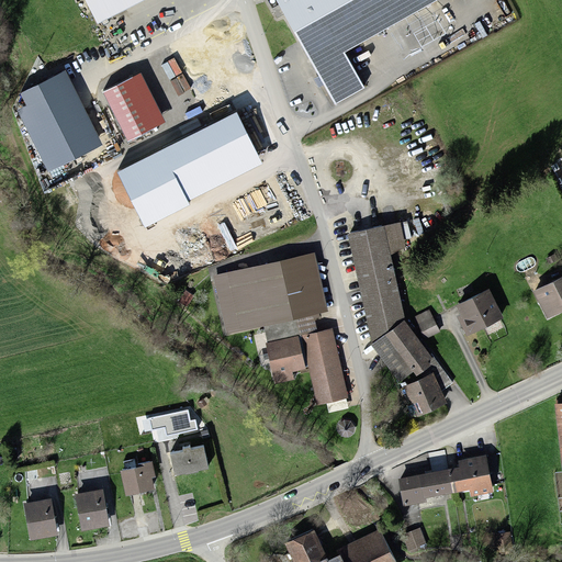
[(128,0),(86,0),(94,18),(128,0)]
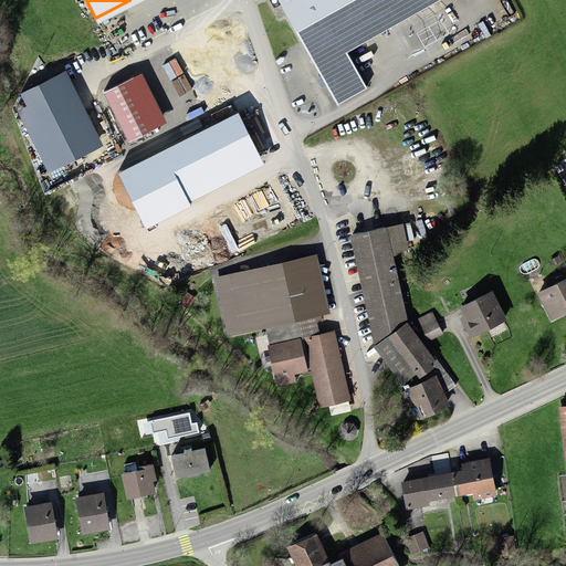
[(276,0),(337,106),(367,90),(346,53),(440,0),(276,0)]
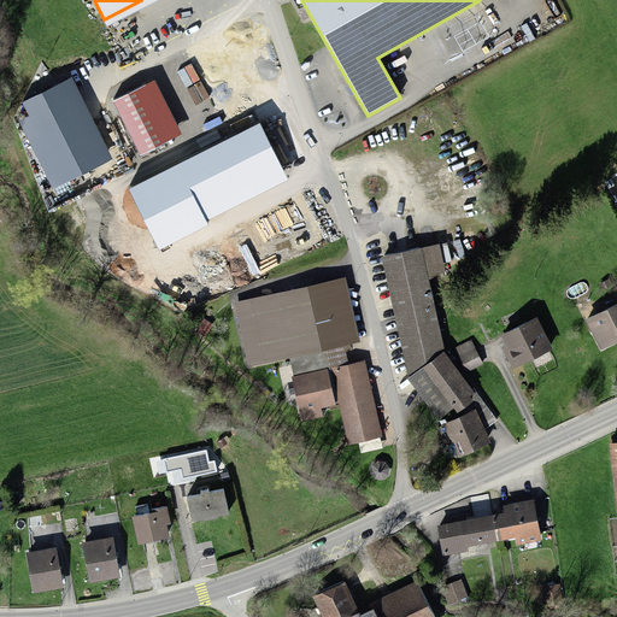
[(111,160),(69,78),(21,103),(29,119),(21,123),(54,188),(111,160)]
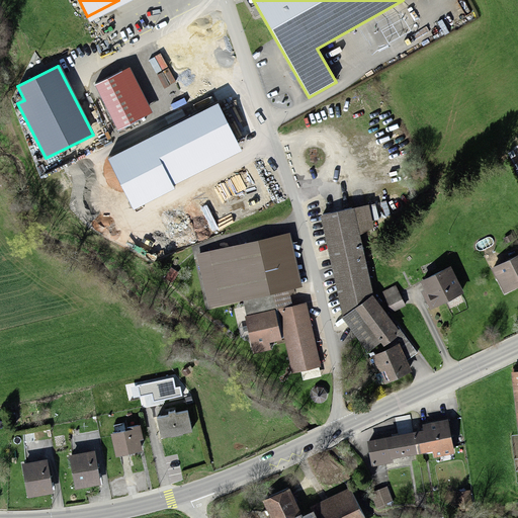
[(121,70),(95,83),(119,131),(146,117),(121,70)]
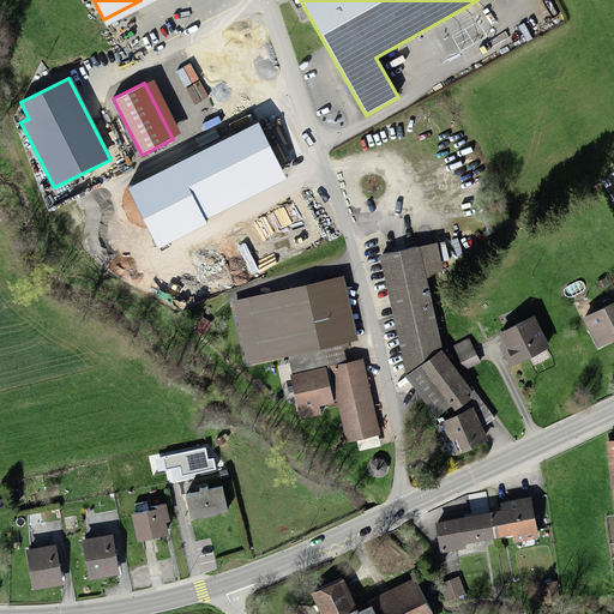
[(283,167),(259,120),(127,187),(158,248),(206,223),(199,209),(283,167)]
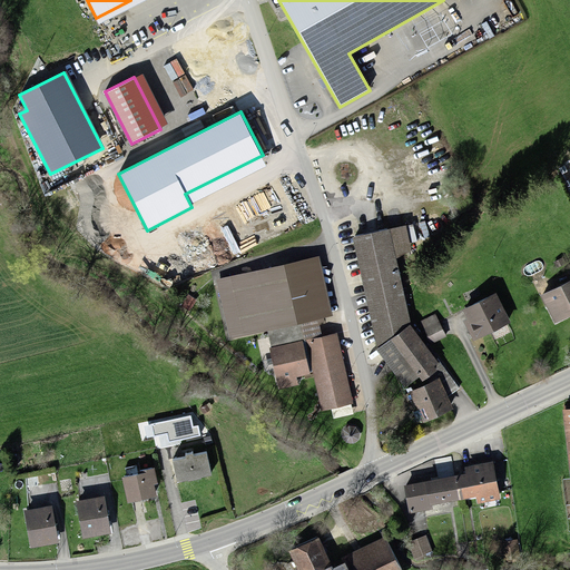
[(404,233),(353,244),(375,349),(405,325),(392,252),(408,248),(404,233)]
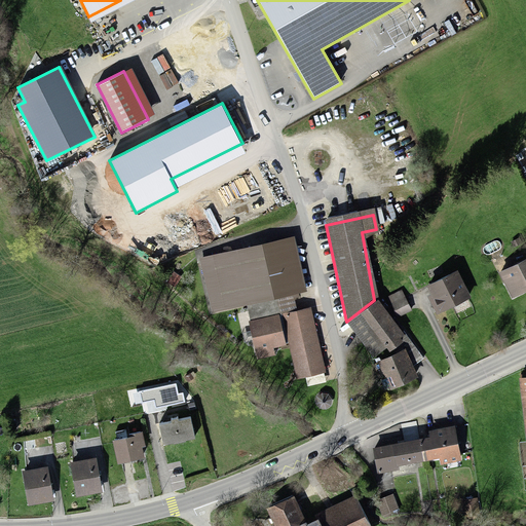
[(525,253),(498,268),(513,295),(525,288),(525,253)]
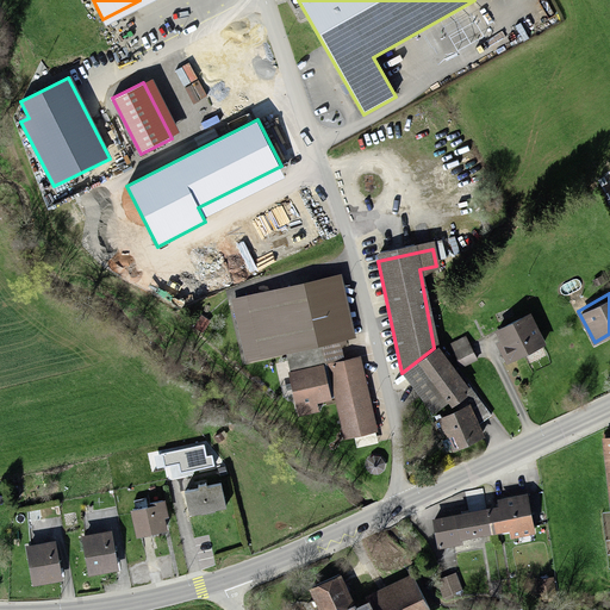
[(523,310),(491,324),(497,337),(493,338),(500,354),(535,338),(523,310)]
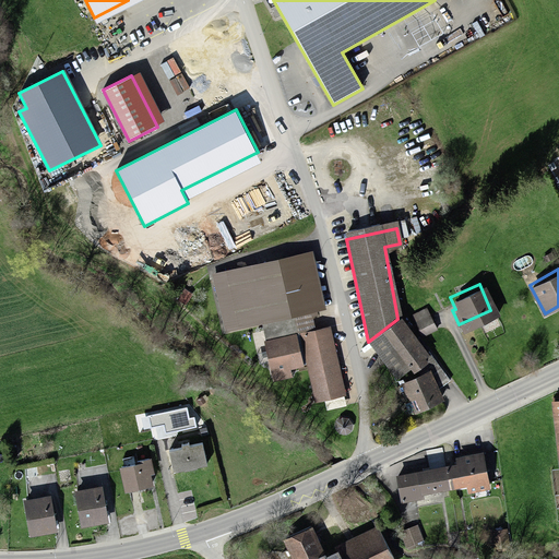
[(397,319),(368,342),(394,376),(425,352),(397,319)]
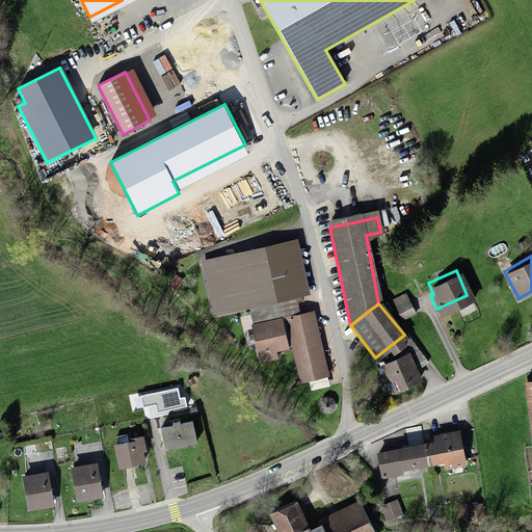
[(292,345),(299,378),(325,372),(311,308),(285,314),(292,345)]
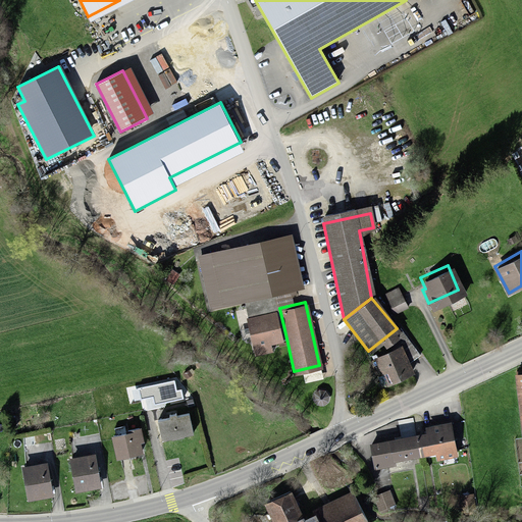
[(268,343),(286,338),(279,308),(246,315),(254,353),(269,349),(268,343)]
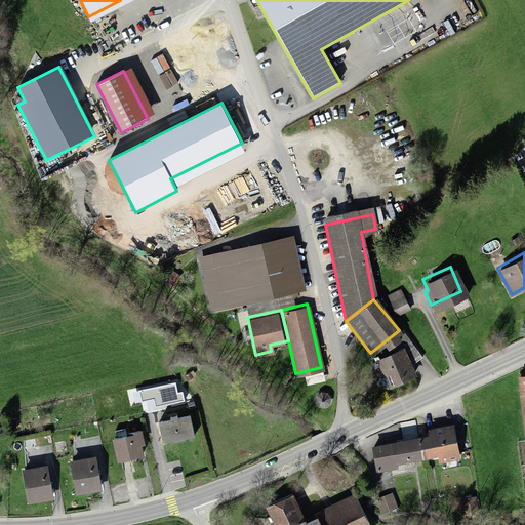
[(411,372),(401,346),(374,357),(381,373),(391,369),(394,378),(411,372)]
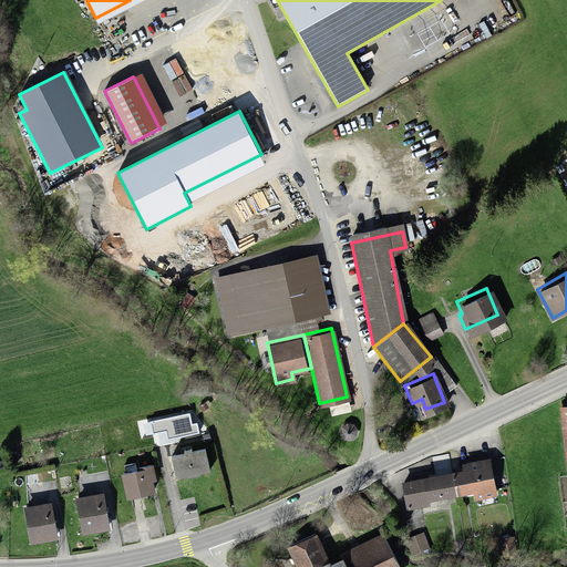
[(202,445),(169,453),(175,475),(207,467),(202,445)]
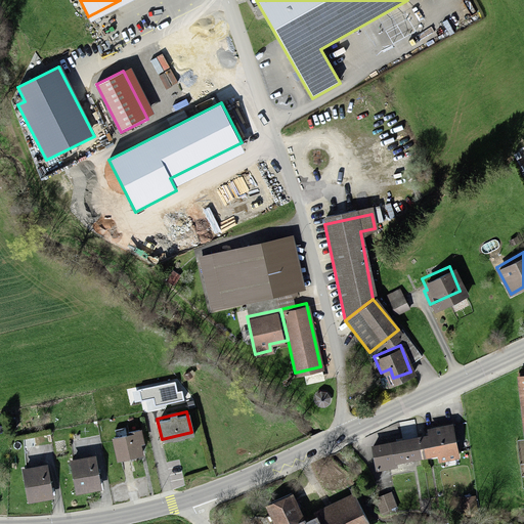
[(428,431),(419,433),(423,451),(435,449),(437,457),(456,453),(450,422),(428,427),(428,431)]
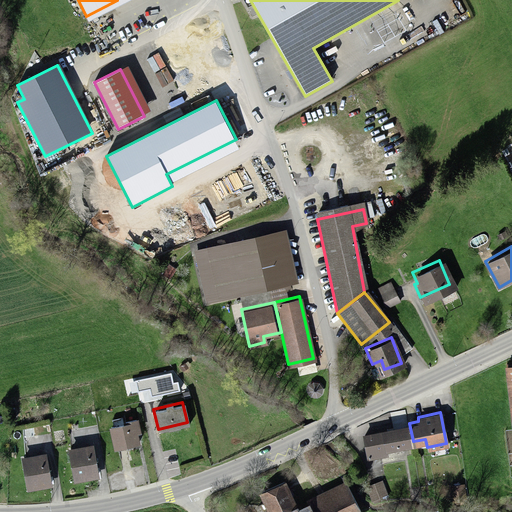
[(107,424),(113,446),(139,439),(133,417),(107,424)]
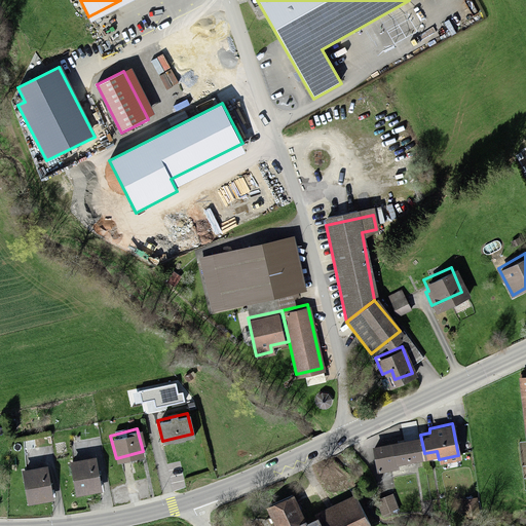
[(391,441),(396,459),(424,453),(420,435),(391,441)]
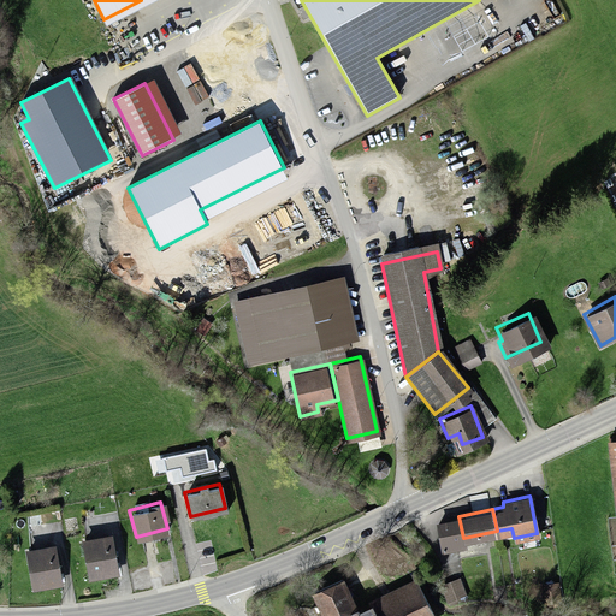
[(458,516),(436,520),(440,548),(465,543),(463,538),(458,516)]
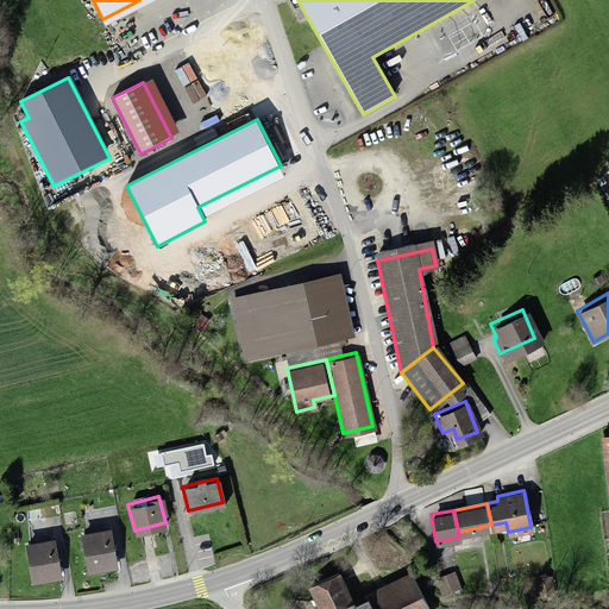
[(80,532),(87,571),(114,567),(108,527),(80,532)]
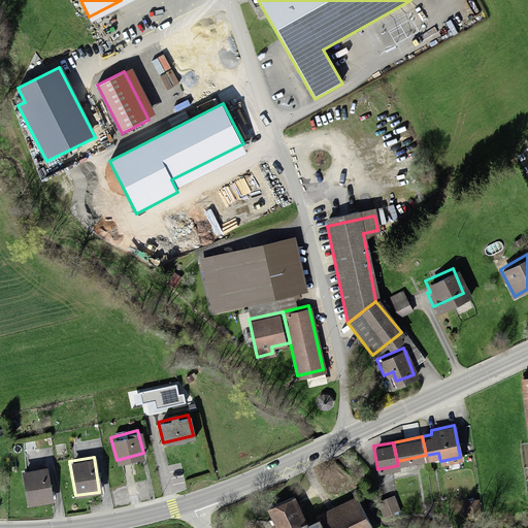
[(23,470),(27,503),(50,500),(45,467),(23,470)]
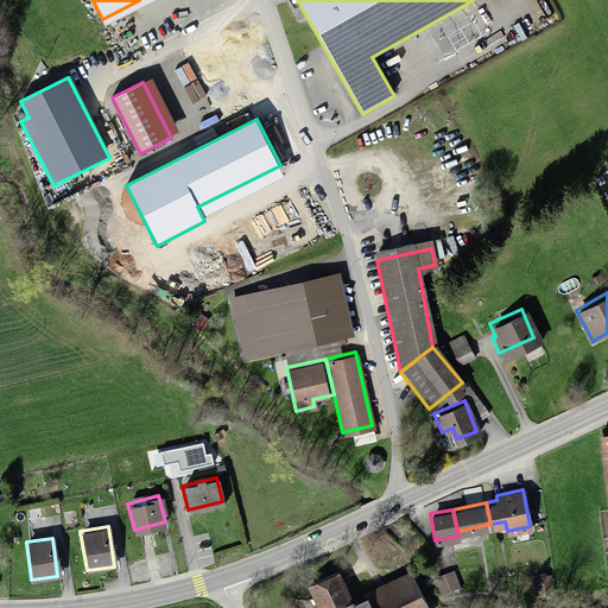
[(329,607),(350,599),(337,569),(297,587),(306,607),(329,607)]
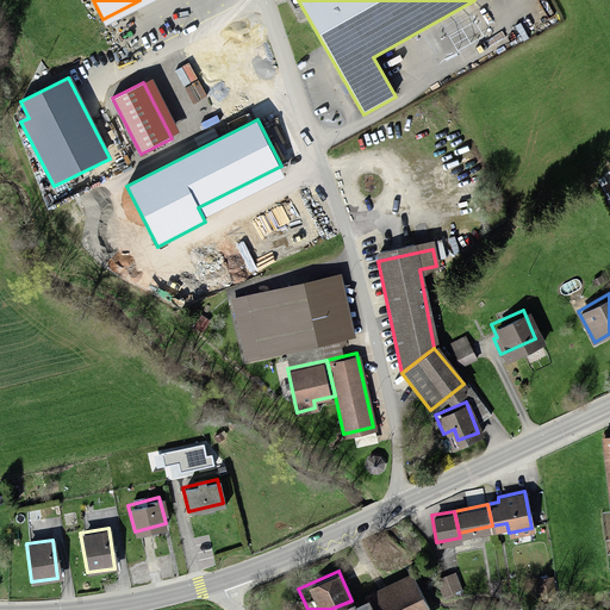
[(452,573),(437,579),(442,591),(458,585),(452,573)]
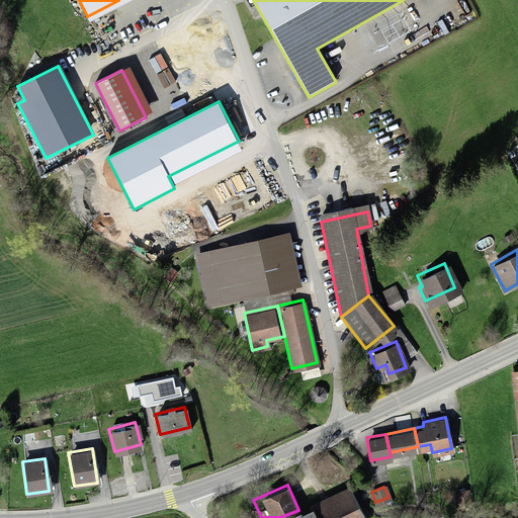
[(361,517),(348,488),(313,504),(319,517),(361,517)]
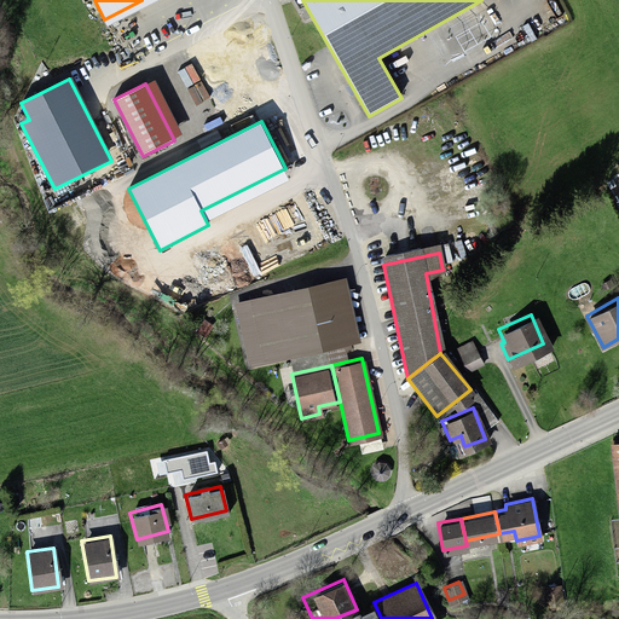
[(560,585),(543,588),(545,603),(562,601),(560,585)]
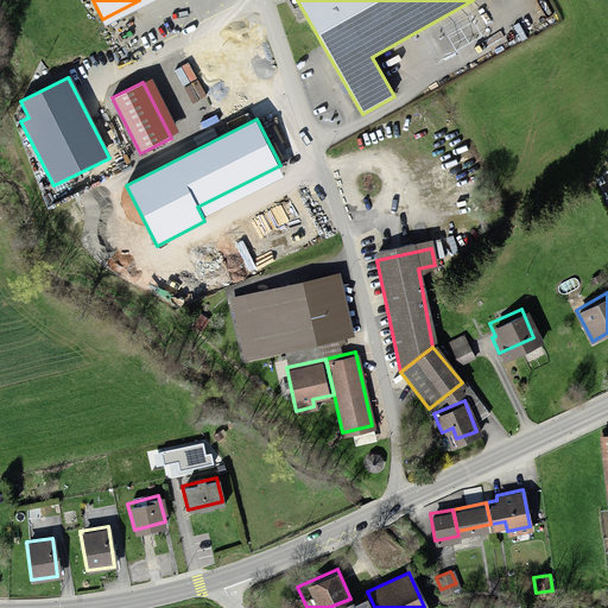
[(374,607),(367,591),(350,599),(329,607),(374,607)]
